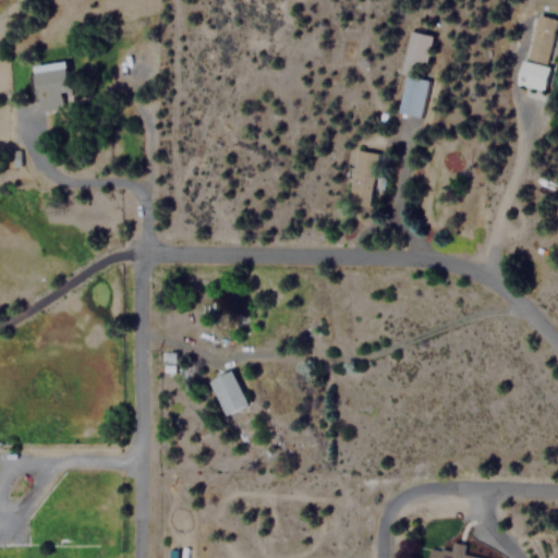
[(513,85),(542,91),(547,67),(545,65),(555,17),(533,13),(524,61),(519,59),(513,85)]
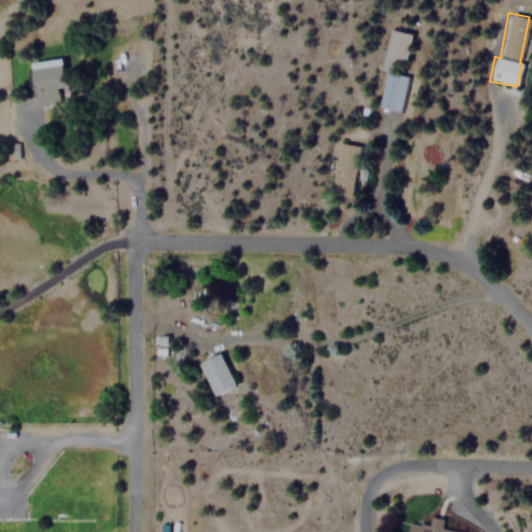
[(375,107),(400,111),(406,75),(402,75),(410,32),(390,28),(375,107)]
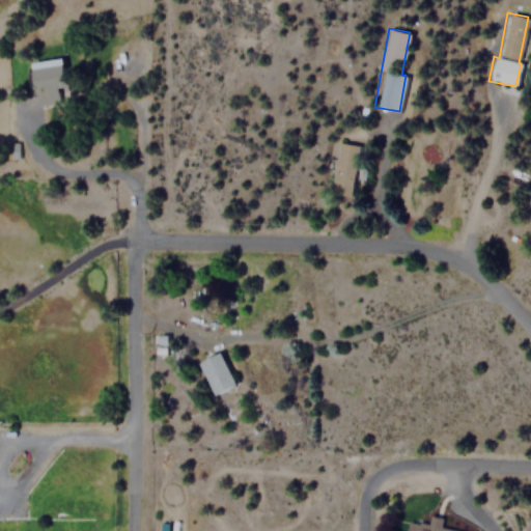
[(28,61),(34,106),(58,103),(56,87),(64,86),(60,57),(28,61)]
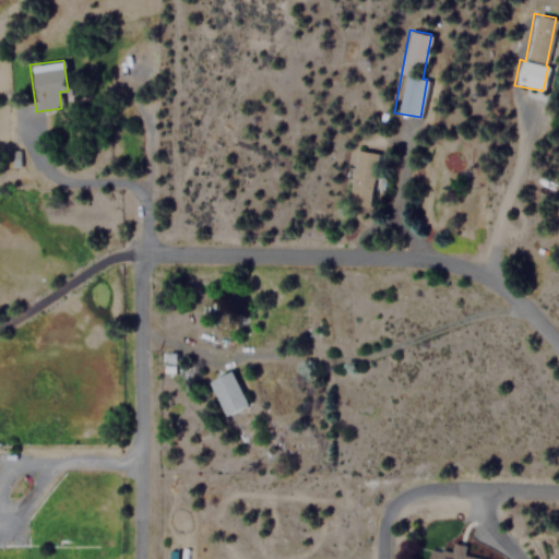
[(207,381),(224,416),(247,406),(230,370),(207,381)]
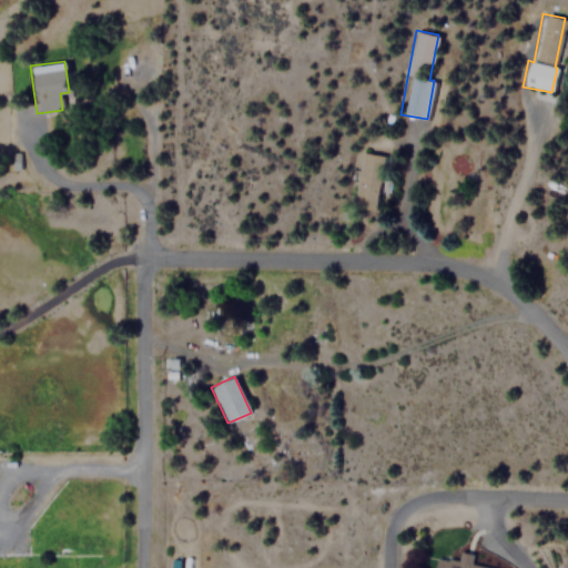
[(487,567),(469,565),(472,554),(458,551),(456,561),(435,558),(433,567),(487,567)]
